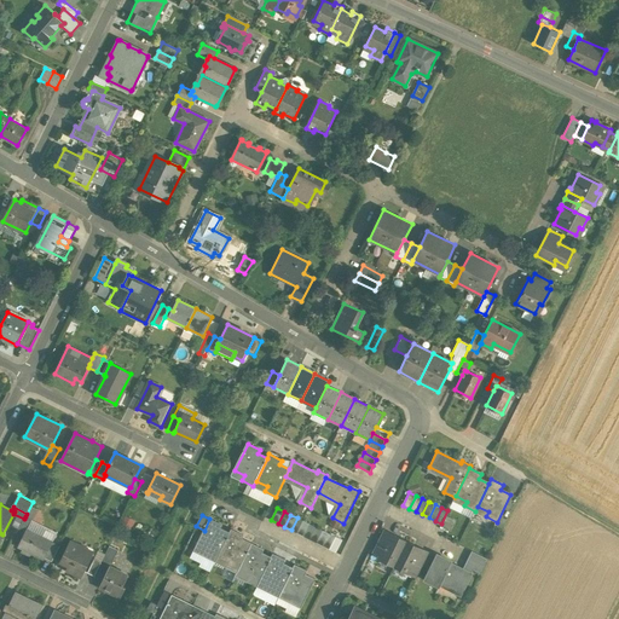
[(24,519),(17,533),(23,537),(28,528),(33,520),(25,516),(24,519)]
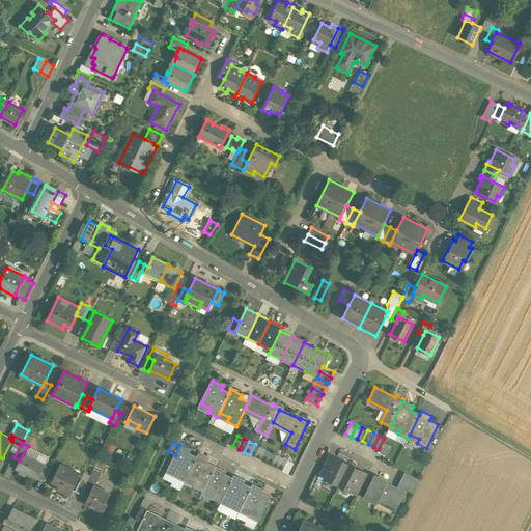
[(255,444),(250,454),(255,457),(260,447),(255,444)]
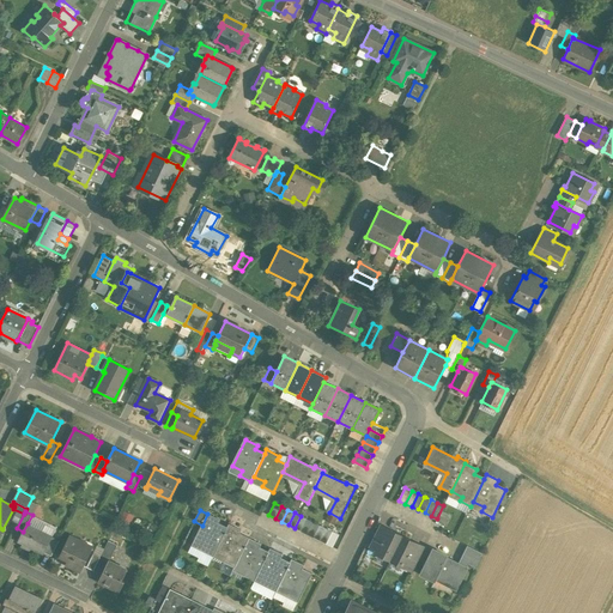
[(219,520),(207,514),(202,526),(194,541),(205,546),(202,551),(213,557),(216,552),(226,529),(218,525),(219,520)]
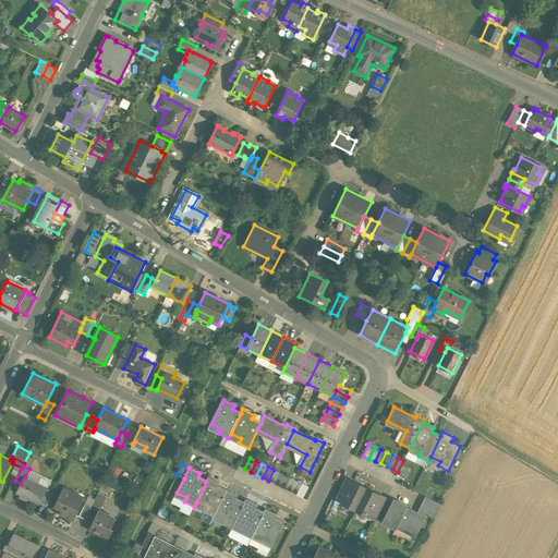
[(280,473),(274,470),(268,481),(275,484),(280,473)]
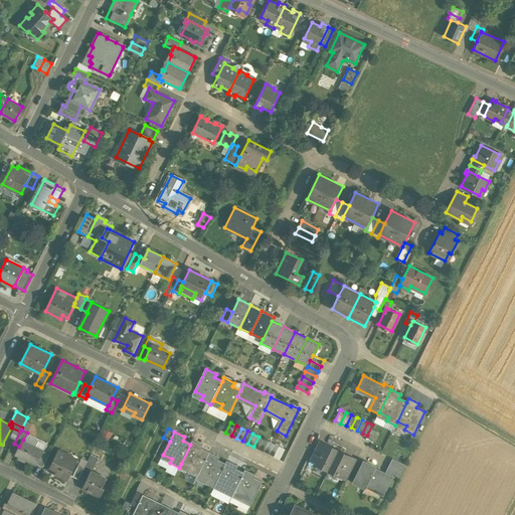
[(259,437),(253,447),(259,449),(264,439),(259,437)]
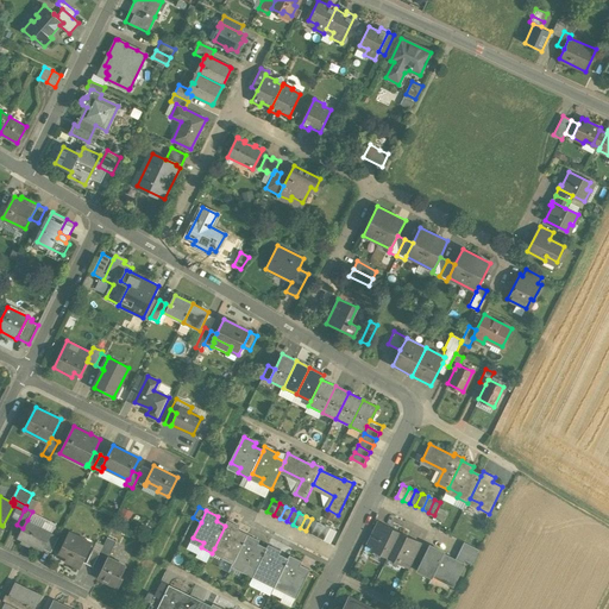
[(319,522),(312,519),(306,531),(312,534),(319,522)]
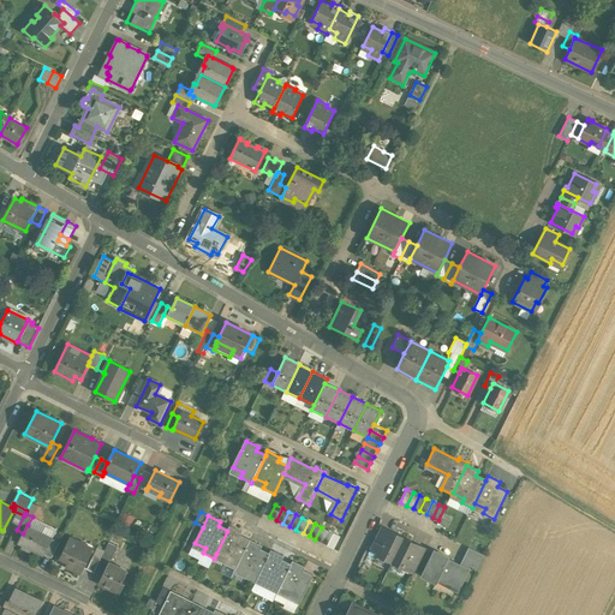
[(28,525),(23,533),(18,543),(45,555),(46,554),(53,538),(53,537),(28,525)]
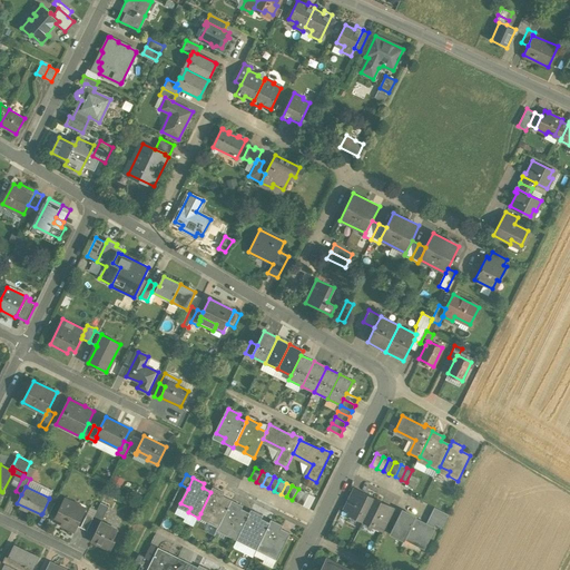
[(210,492),(200,513),(210,518),(208,522),(218,528),(219,526),(231,502),(222,498),(224,493),(213,488),(210,492)]
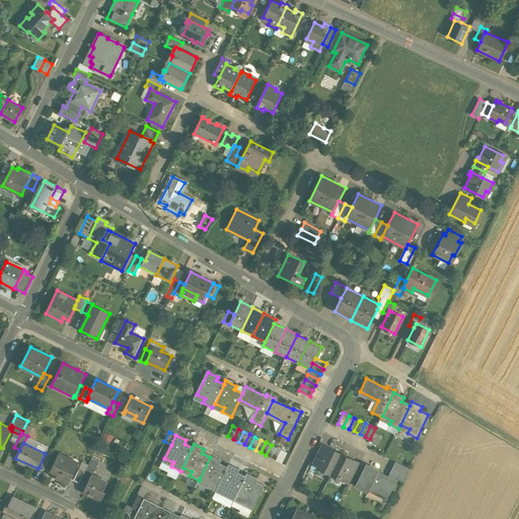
[(277,448),(272,445),(266,455),(272,458),(277,448)]
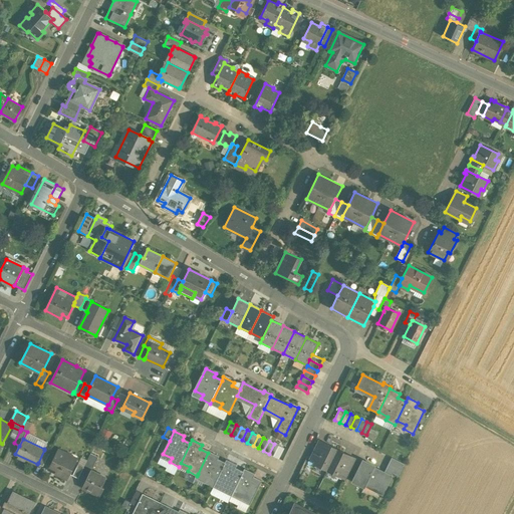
[(318,442),(310,458),(316,462),(324,445),(318,442)]
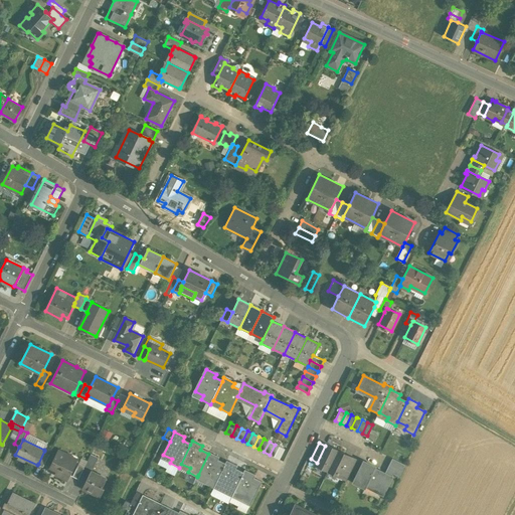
[(275,445),(270,455),(275,457),(280,447),(275,445)]
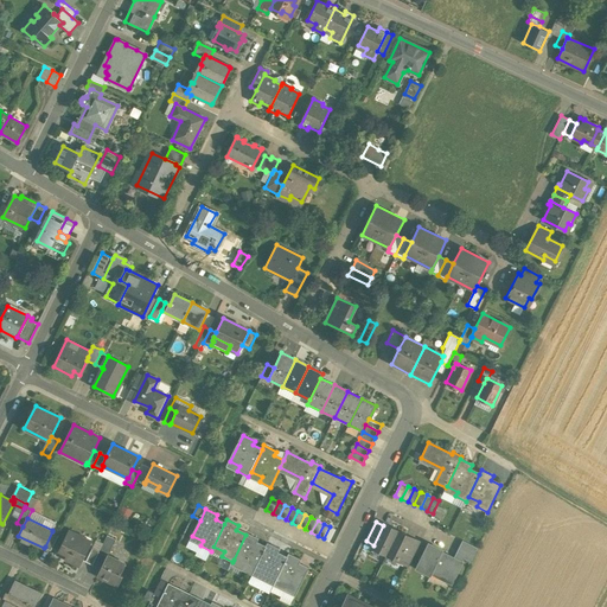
[(398,531),(384,524),(383,525),(374,545),(372,548),(387,555),(398,531)]
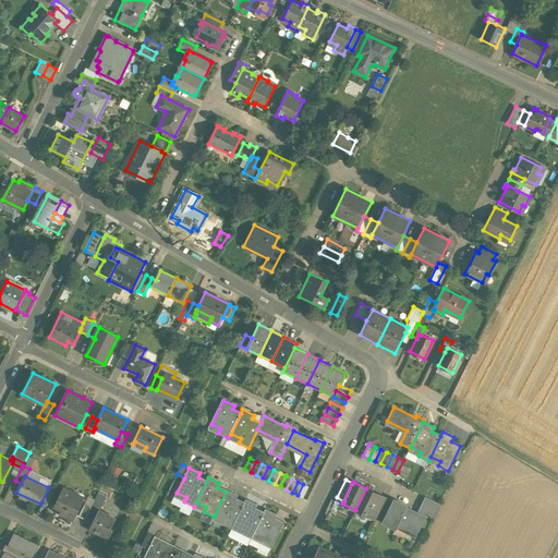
[(303,484),(298,495),(304,498),(310,487),(304,484),(303,484)]
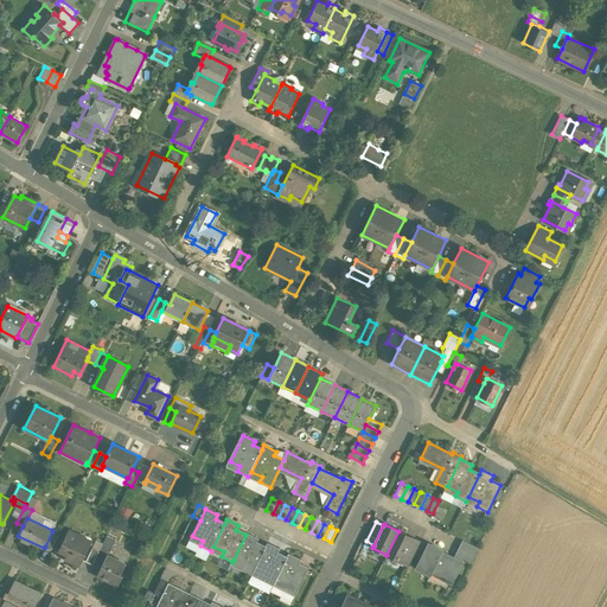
[(52,531),(45,547),(51,550),(59,535),(52,531)]
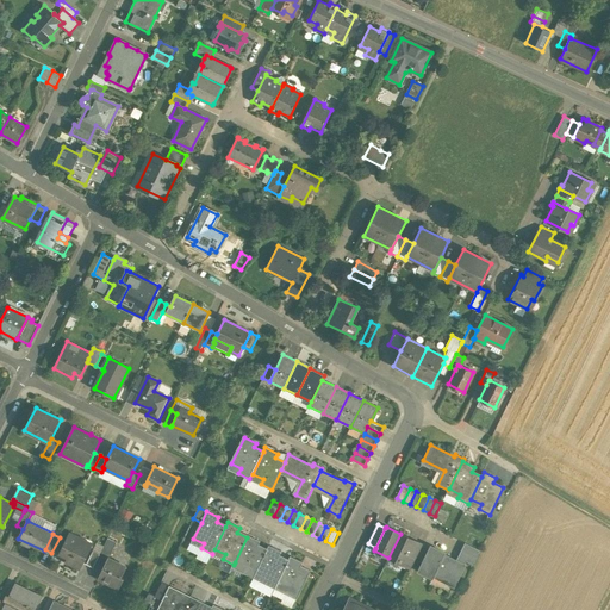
[(93,545),(69,534),(61,552),(69,555),(66,562),(81,571),(93,545)]
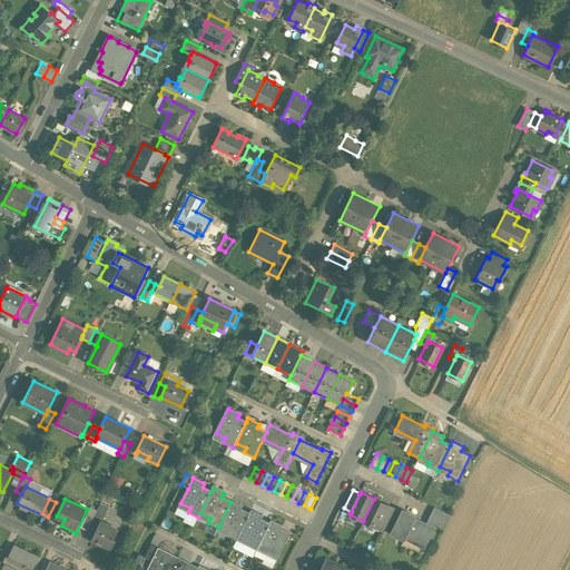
[(389,505),(374,499),(363,521),(377,528),(379,526),(387,508),(389,505)]
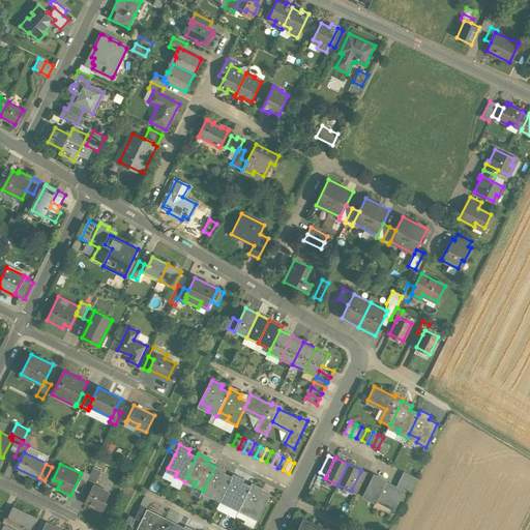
[(226,470),(215,465),(214,467),(204,489),(213,494),(211,498),(221,502),(223,498),(232,478),(224,474),(226,470)]
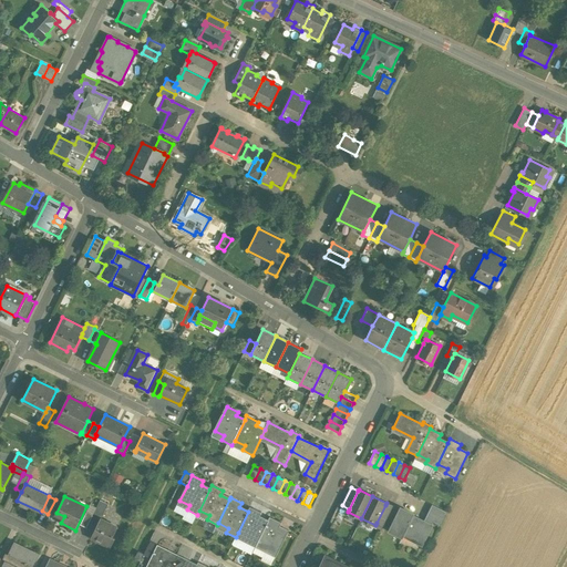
[(109,505),(100,501),(94,513),(102,516),(109,505)]
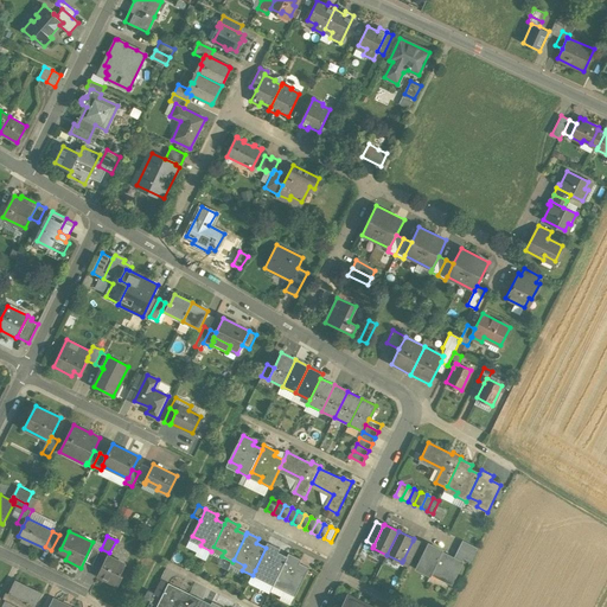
[(413,541),(403,560),(410,563),(420,544),(413,541)]
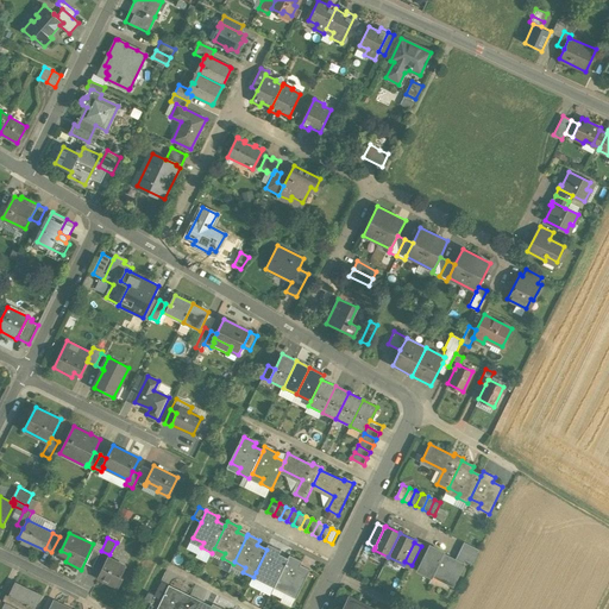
[(479,550),(465,542),(456,560),(464,564),(466,560),(472,563),(479,550)]
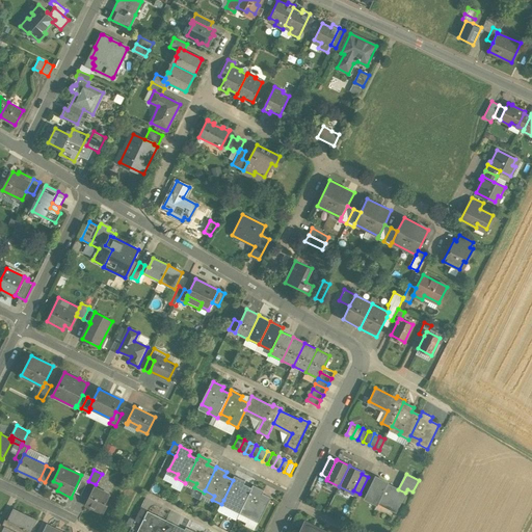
[(245,481),(235,476),(233,480),(223,500),(233,504),(231,508),(240,513),(242,509),(251,489),(243,485),(245,481)]
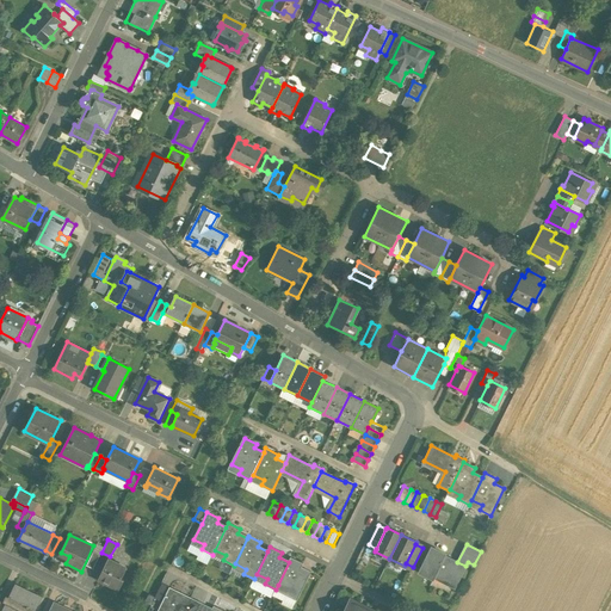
[(457,562),(445,556),(445,555),(432,548),(420,573),(433,579),(434,579),(455,588),(466,566),(457,562)]
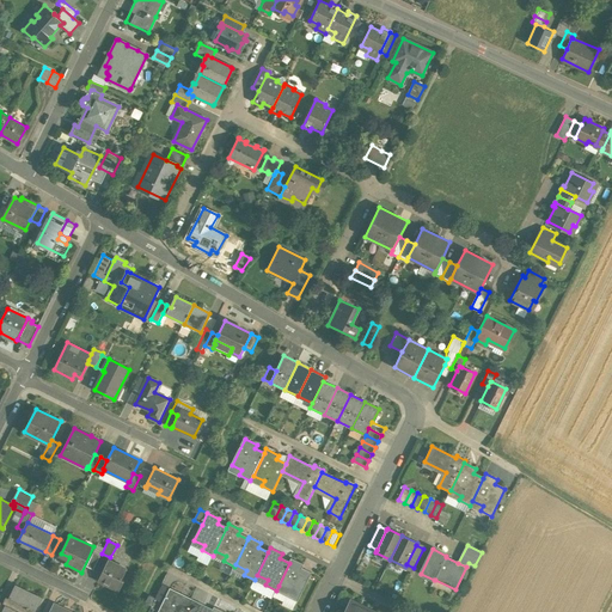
[(95,554),(87,567),(93,570),(101,556),(95,554)]
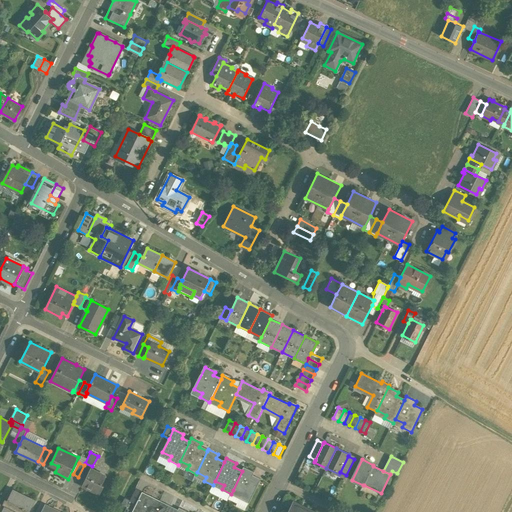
[(242,471),(233,490),(242,494),(240,498),(249,503),(260,480),(252,476),(254,472),(244,467),(242,471)]
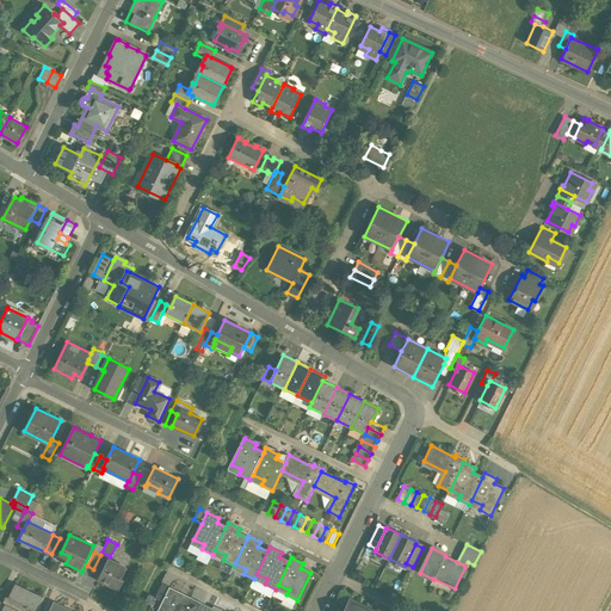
[(124,569),(109,561),(109,560),(107,560),(98,579),(99,580),(99,579),(107,582),(107,584),(118,590),(124,579),(122,579),(127,569),(125,568),(124,569)]
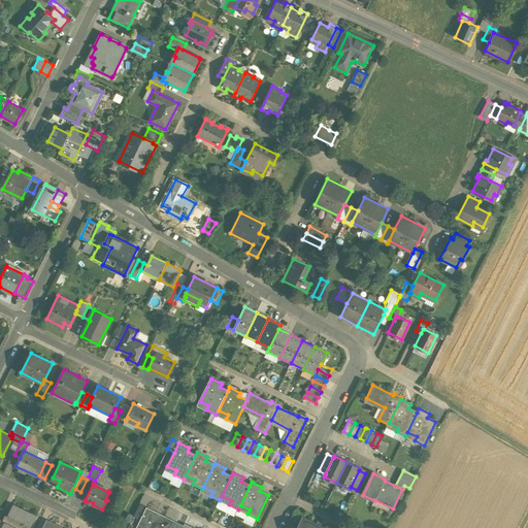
[(29,527),(35,516),(13,505),(3,524),(1,527),(29,527)]
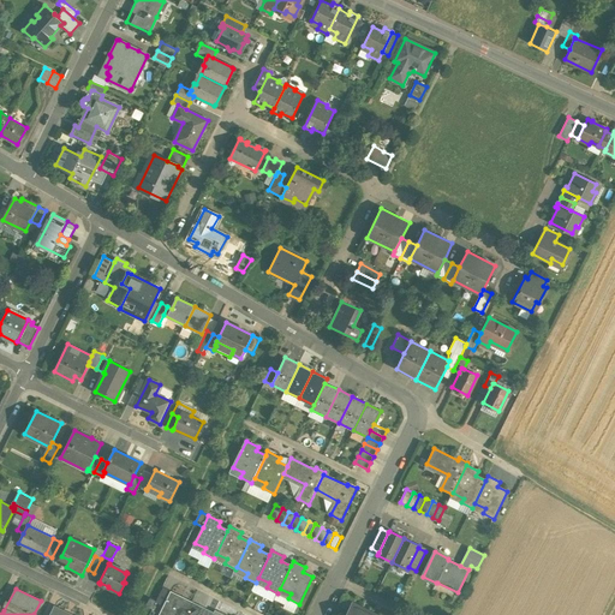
[(172,592),(159,614),(185,614),(191,605),(181,601),(183,597),(172,592)]
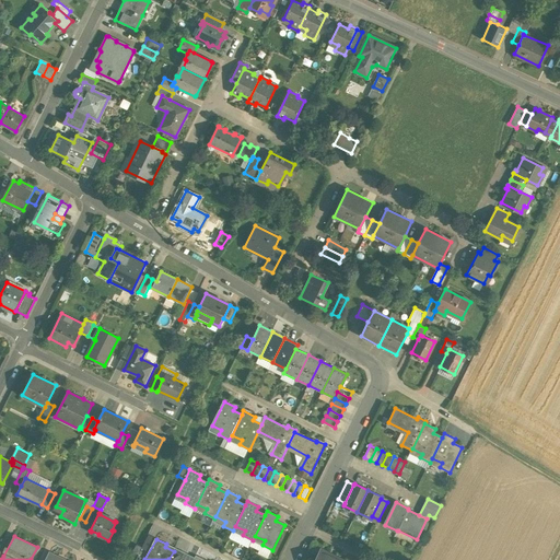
[(137,545),(132,552),(138,555),(142,547),(137,545)]
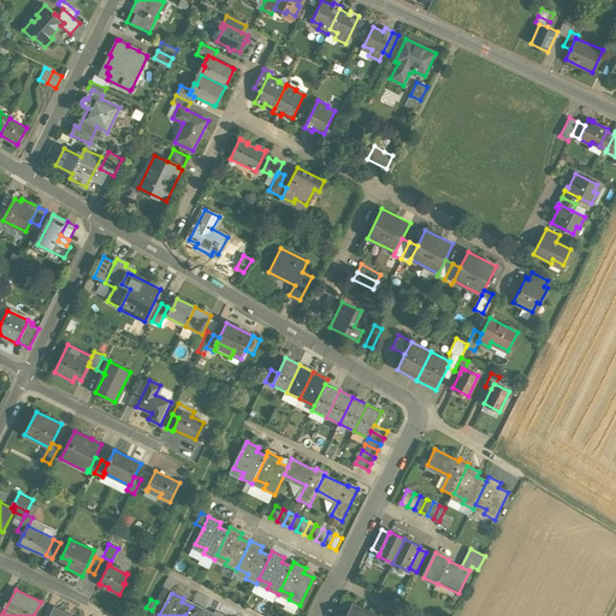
[(205,609),(193,603),(191,606),(185,615),(211,615),(203,612),(205,609)]
